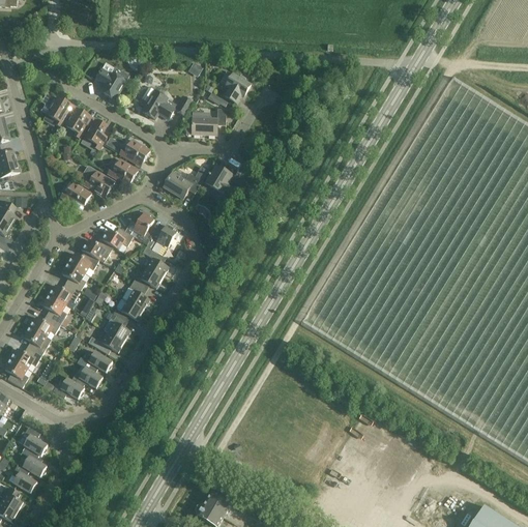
[(196,62),(192,70),(202,76),(206,66),(196,62)]
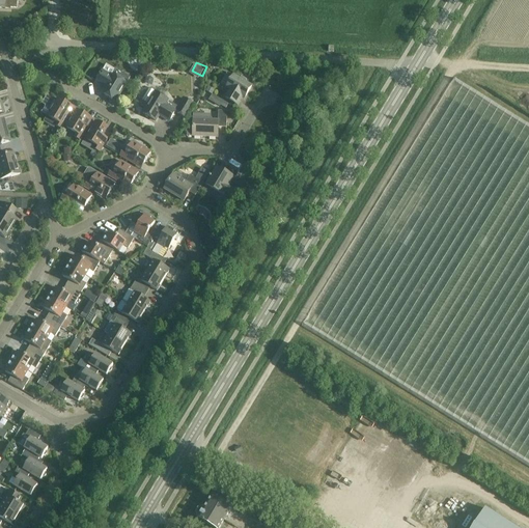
[(101,68),(93,80),(103,86),(100,91),(113,100),(124,81),(126,81),(129,75),(115,66),(111,73),(110,75),(101,68)]
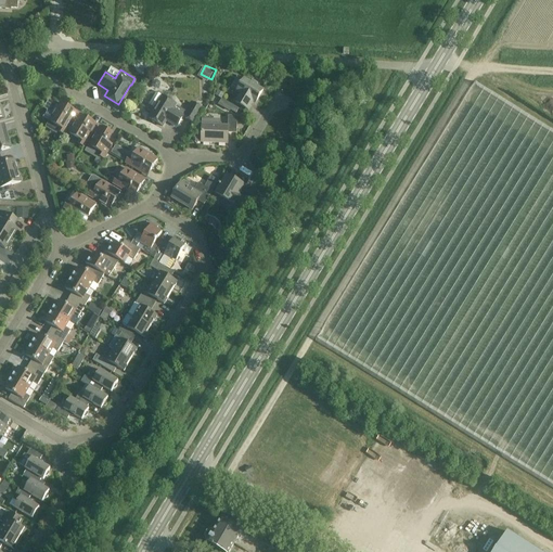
[(252,99),(254,100),(261,87),(255,84),(256,81),(251,78),(249,80),(243,76),(234,89),(238,91),(233,100),(246,107),(252,99)]
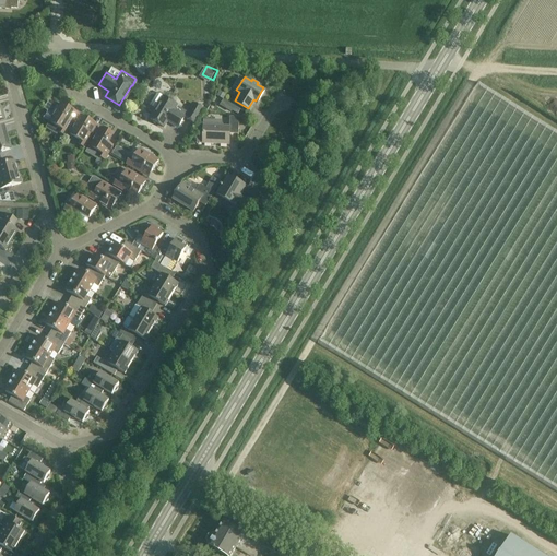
[(155,91),(149,103),(154,107),(149,117),(162,125),(165,119),(176,126),(184,114),(186,116),(188,110),(175,103),(162,95),(161,91),(158,90),(155,91)]
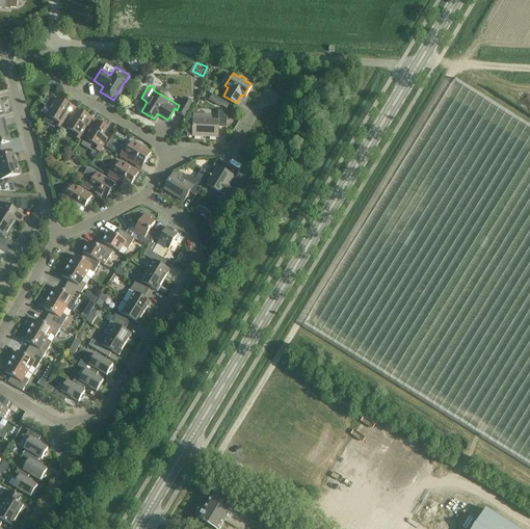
[(72,106),(67,103),(56,96),(54,100),(45,95),(41,101),(44,103),(43,105),(44,105),(42,109),(41,108),(40,110),(55,120),(53,124),(59,127),(72,106)]
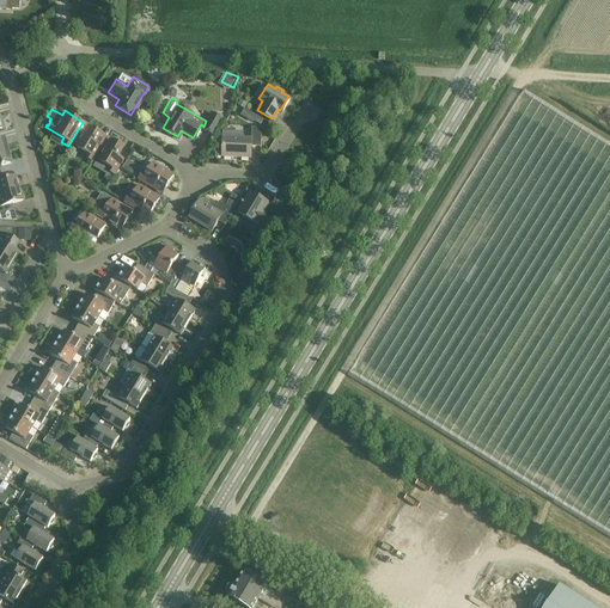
[(212,133),(221,116),(212,111),(206,121),(203,127),(202,127),(212,133)]
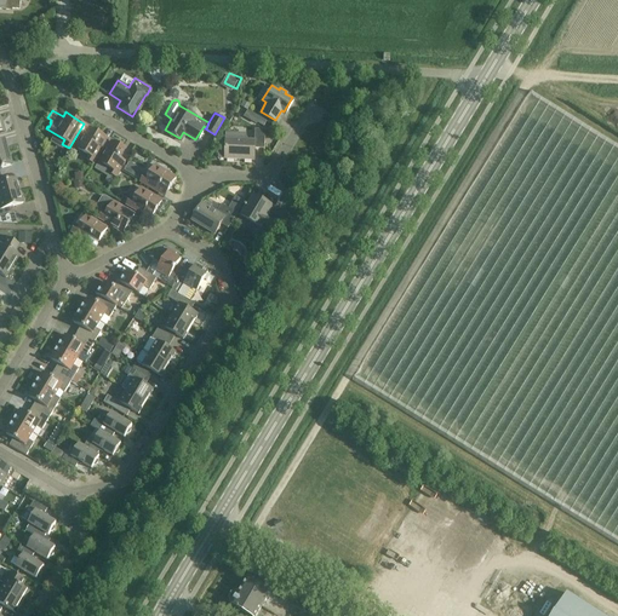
[(91,161),(99,149),(107,137),(87,125),(75,145),(87,154),(85,157),(91,161)]
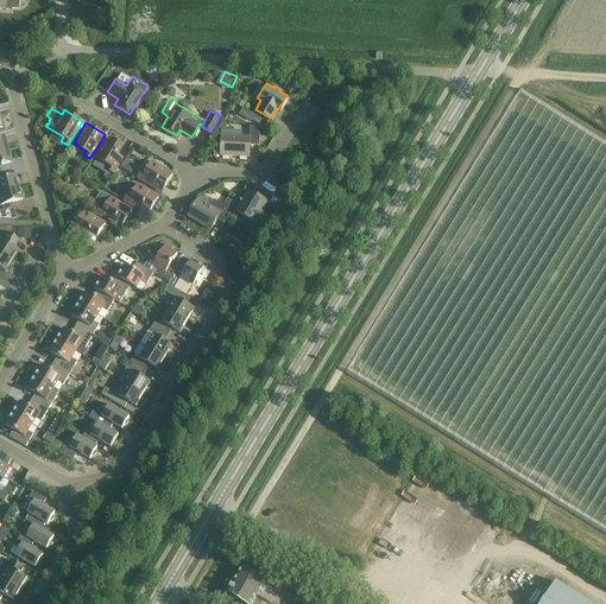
[(247,135),(240,135),(240,128),(220,127),(220,138),(214,138),(213,152),(219,152),(219,153),(247,154),(247,142),(257,144),(258,125),(247,124),(247,135)]
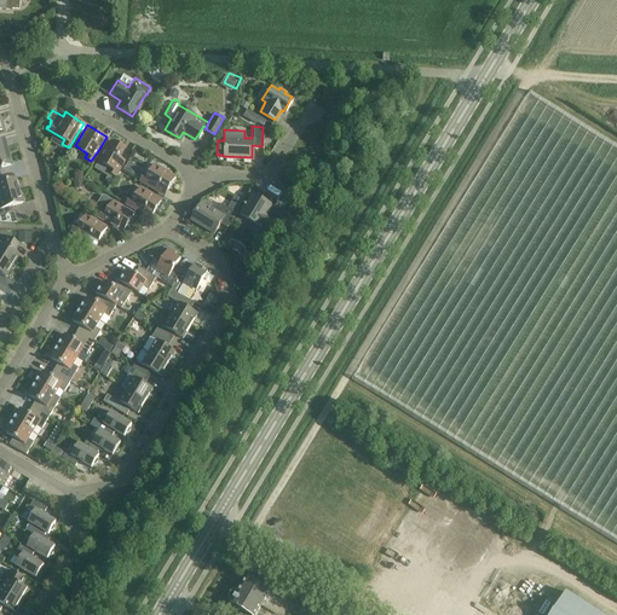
[(114,174),(115,172),(124,158),(116,155),(122,146),(109,138),(97,160),(109,167),(107,170),(114,174)]
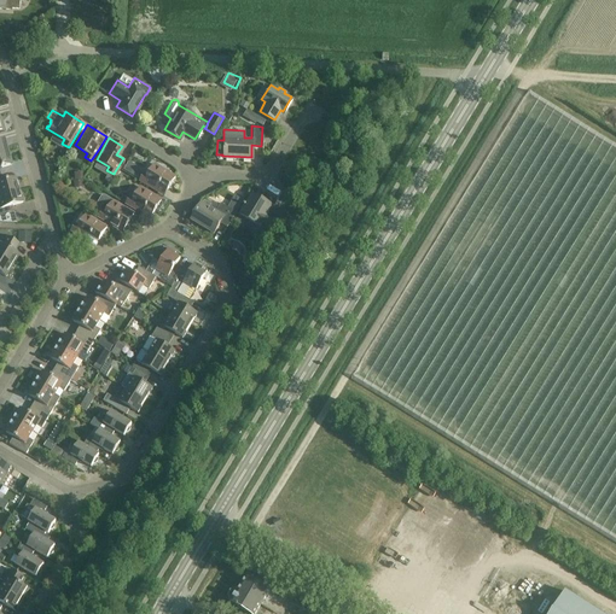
[(6,150),(0,151),(0,164),(10,162),(6,150)]
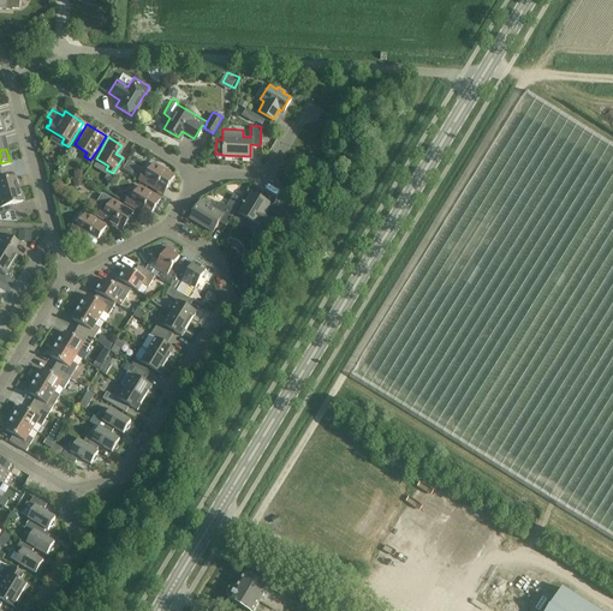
[(144,173),(141,171),(137,177),(137,178),(161,192),(173,173),(153,161),(144,173)]
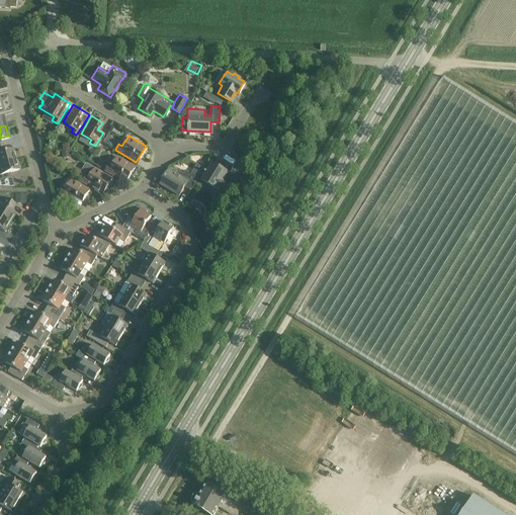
[(89,144),(86,149),(91,152),(94,147),(89,144)]
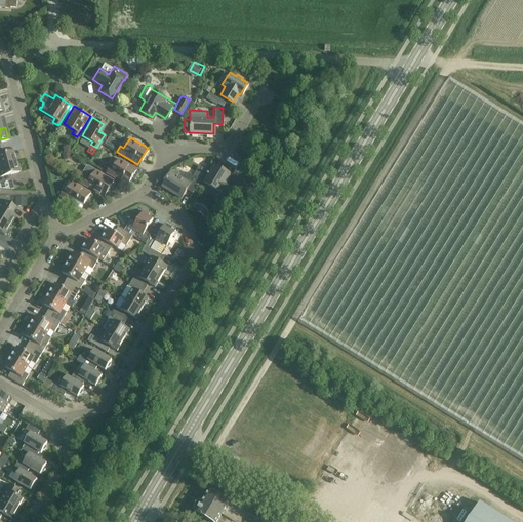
[(0,162),(14,159),(11,149),(0,152),(0,162)]
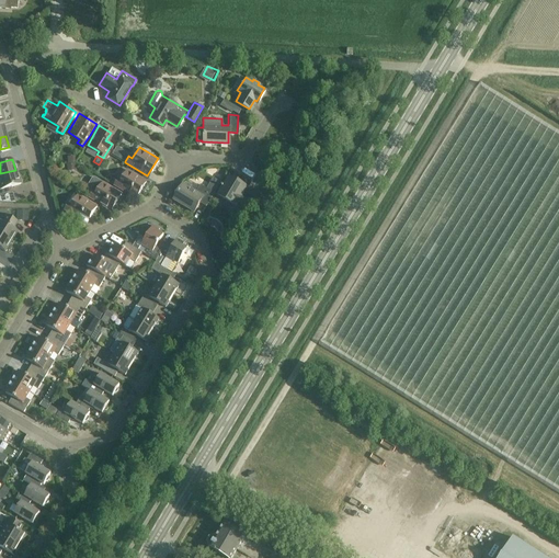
[(112,183),(114,184),(126,192),(129,186),(138,191),(145,180),(126,168),(120,179),(115,177),(112,183)]
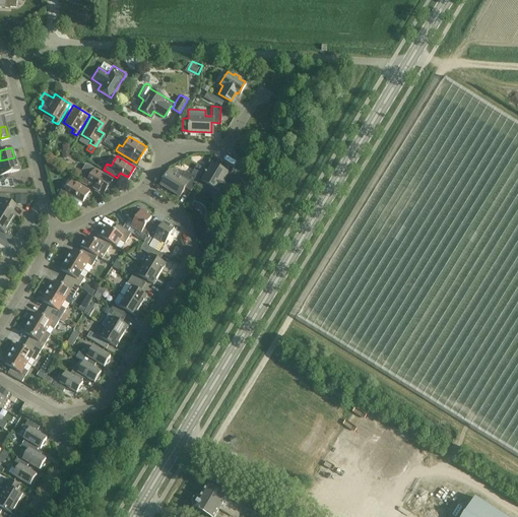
[(16,169),(14,157),(0,160),(0,179),(7,177),(5,172),(16,169)]
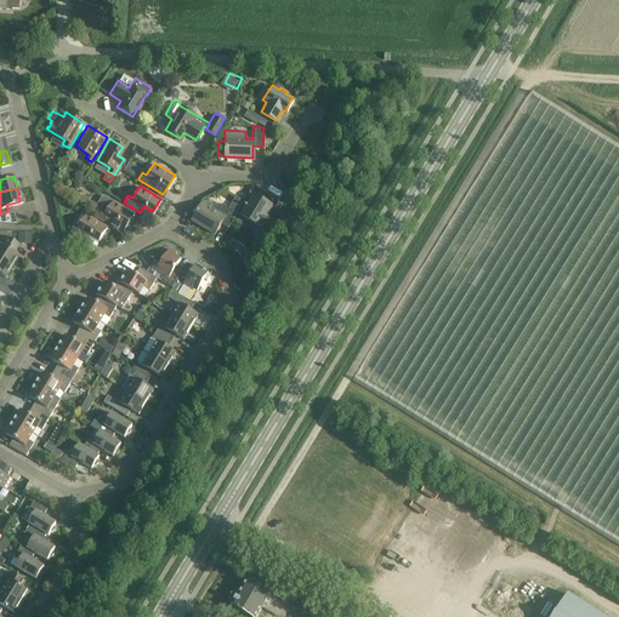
[(272,205),(267,203),(251,193),(244,203),(243,204),(244,205),(234,220),(255,232),(255,233),(263,238),(277,216),(268,211),(272,205)]
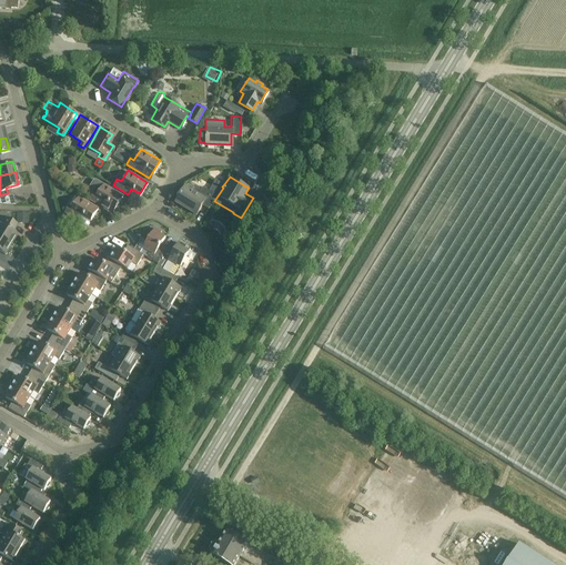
[(87,190),(91,192),(88,198),(100,204),(103,199),(114,205),(121,194),(94,178),(91,179),(87,187),(87,190)]
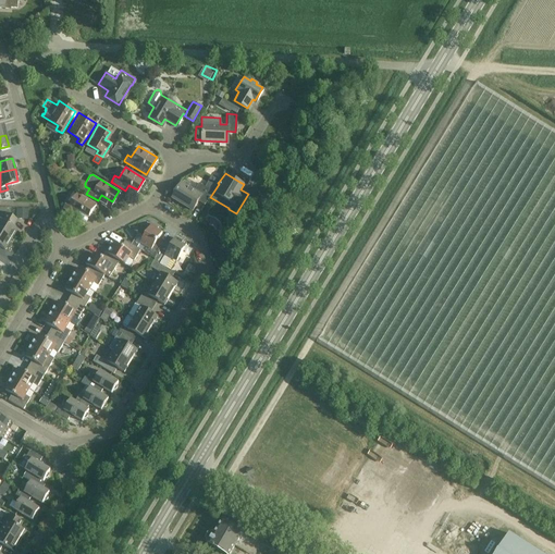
[(202,204),(211,189),(197,181),(193,188),(180,181),(170,196),(190,209),(196,199),(202,204)]
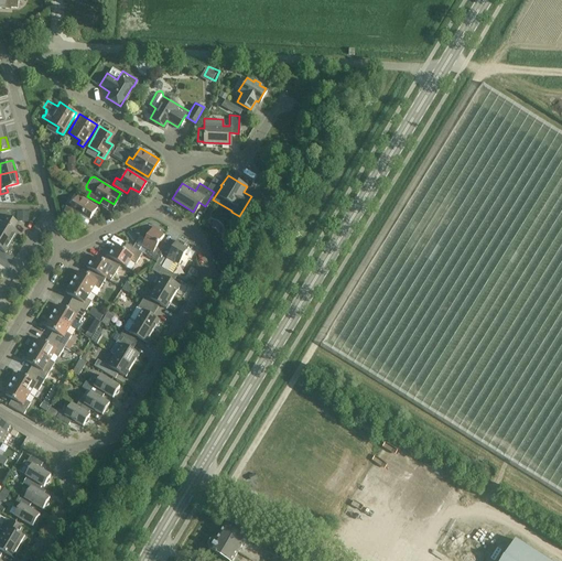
[(252,201),(262,207),(268,197),(265,195),(260,193),(258,192),(252,201)]
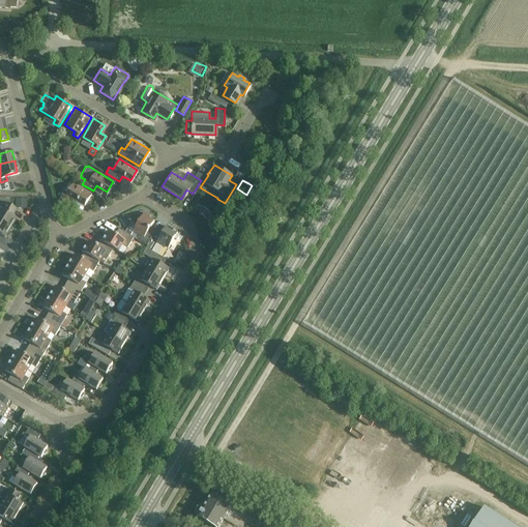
[(83,204),(90,193),(72,182),(65,193),(62,191),(59,196),(70,203),(74,198),(83,204)]
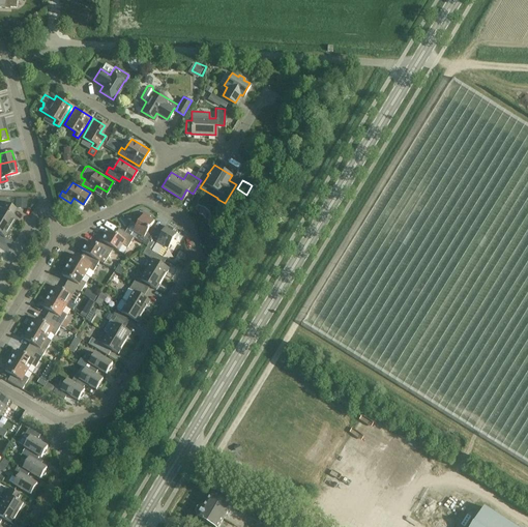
[(15,197),(13,205),(24,206),(25,198),(15,197)]
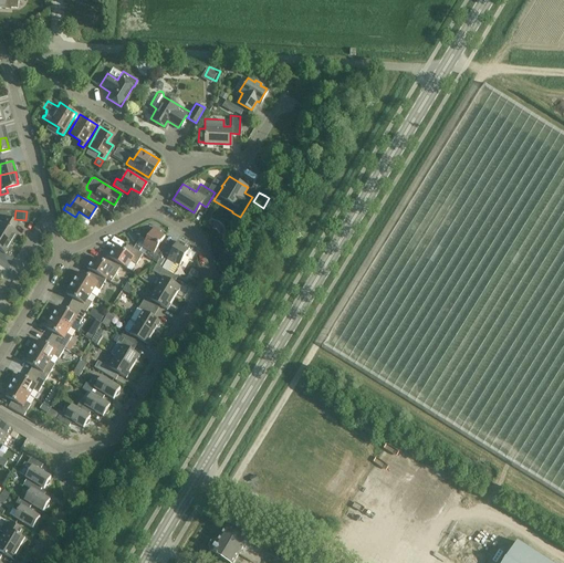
[(14,230),(11,228),(14,222),(0,214),(0,236),(9,241),(14,230)]
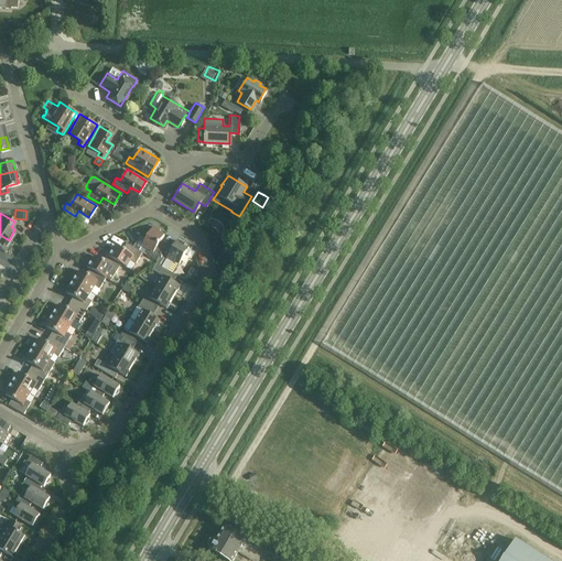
[(144,252),(155,259),(164,244),(162,247),(157,244),(162,234),(158,230),(159,228),(152,225),(140,244),(147,248),(144,252)]
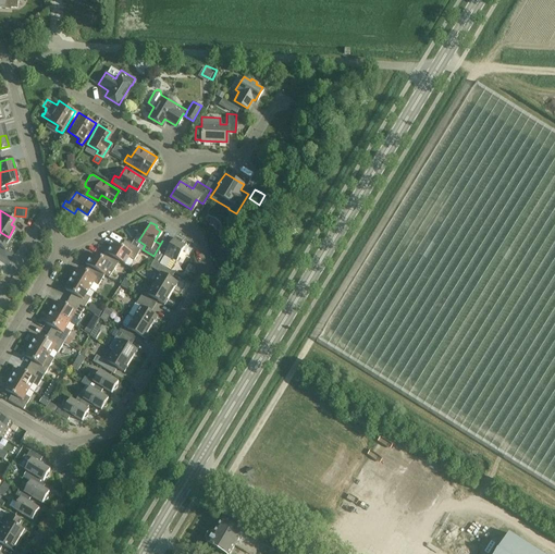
[(9,237),(0,232),(0,246),(2,247),(9,237)]
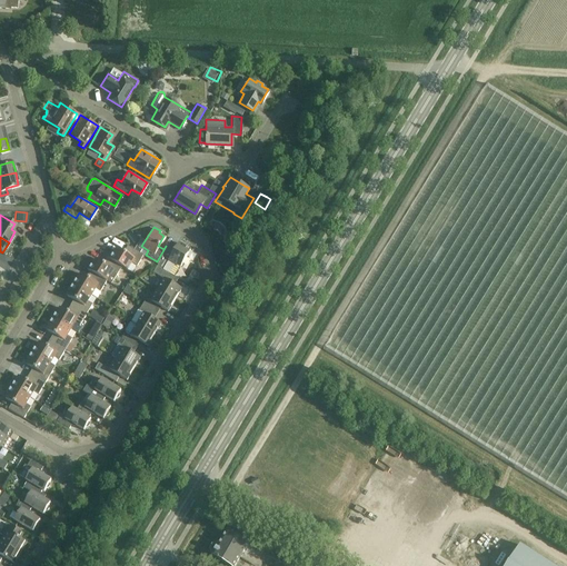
[(161,268),(162,268),(167,271),(172,261),(179,265),(189,248),(177,241),(171,250),(166,247),(166,246),(157,261),(155,264),(161,268)]
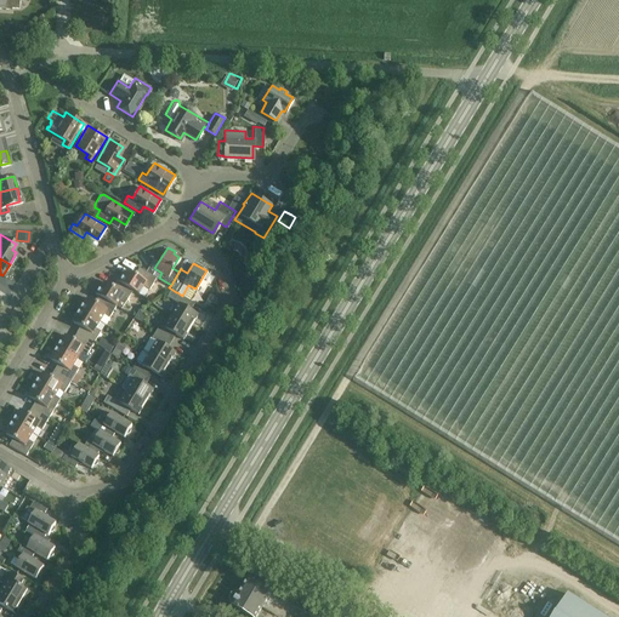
[(147,289),(148,286),(155,276),(137,266),(137,267),(141,268),(137,274),(126,268),(123,273),(120,272),(117,279),(114,278),(118,280),(131,289),(138,293),(143,285),(147,289)]
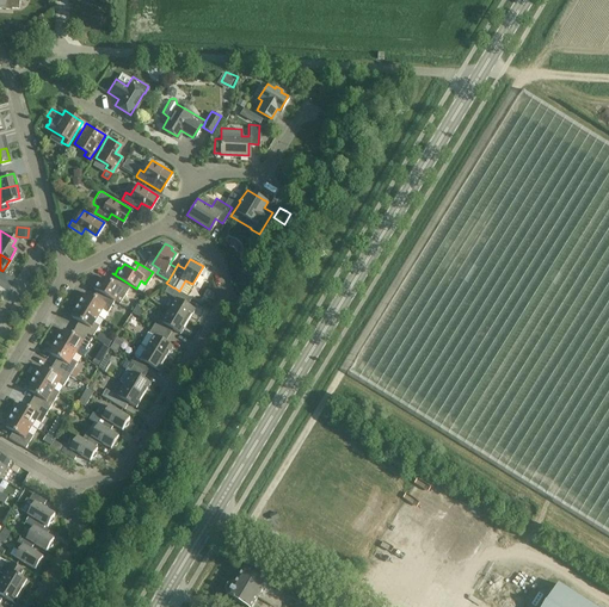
[(92,286),(99,291),(114,299),(118,292),(123,296),(129,284),(116,276),(112,282),(100,276),(98,280),(96,279),(92,286)]
